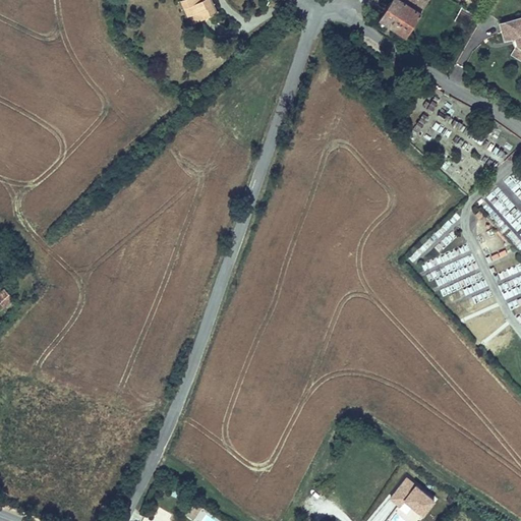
[(210,0),(211,2),(197,7),(203,23),(206,22),(208,31),(234,21),(228,4),(221,7),(221,0),(210,0)]
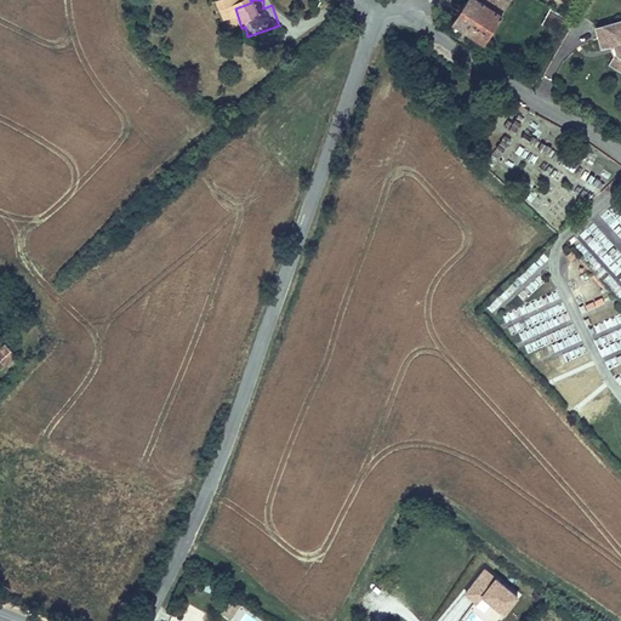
[(467,0),(455,22),(486,41),(511,0),(467,0)]
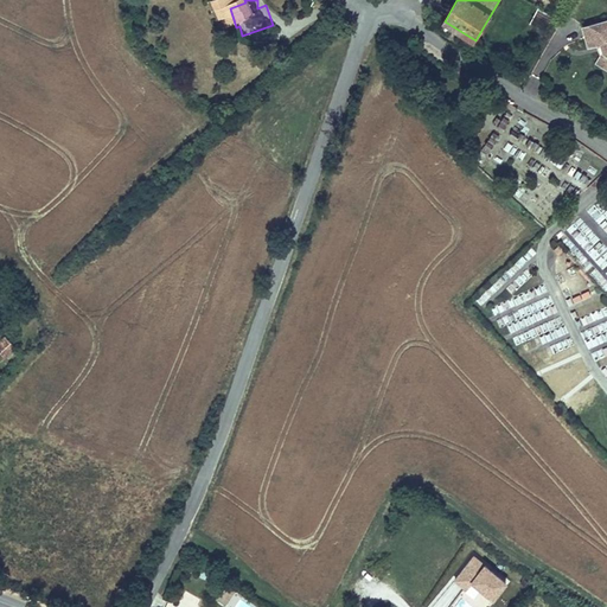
[(537,7),(530,20),(544,27),(551,14),(537,7)]
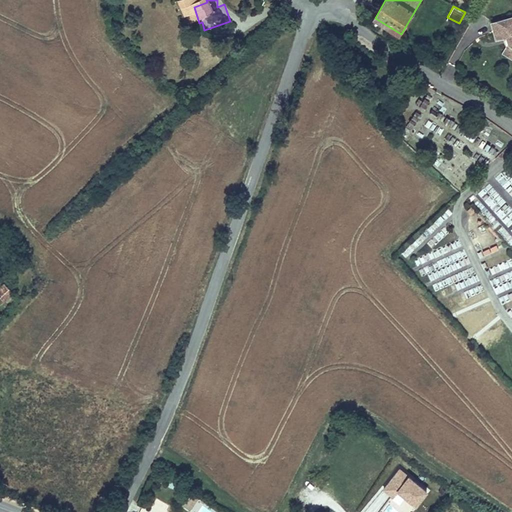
[(511,14),(491,21),(496,39),(504,37),(506,46),(502,52),(511,57),(511,14)]
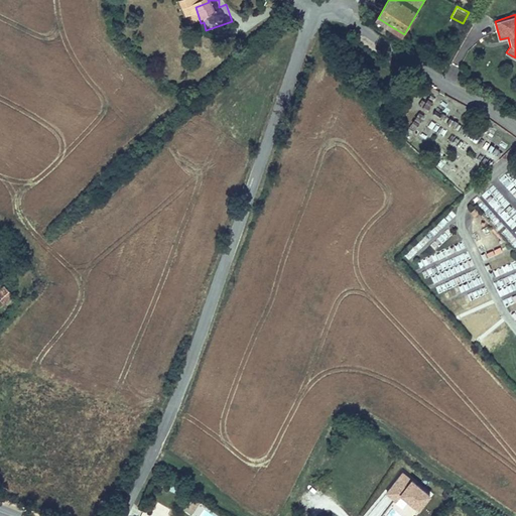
[(452,59),(444,55),(439,66),(445,70),(452,59)]
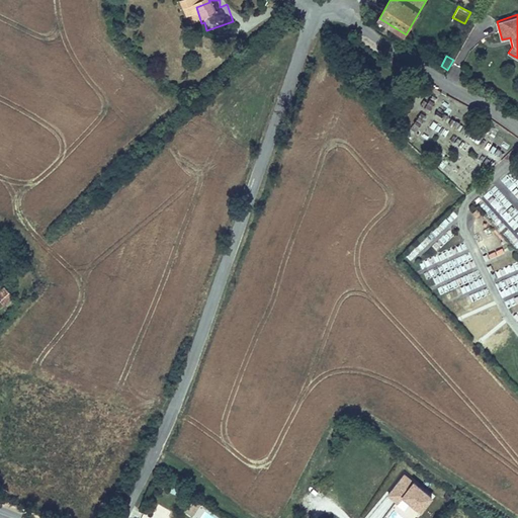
[(493,144),(488,151),(496,157),(501,151),(493,144)]
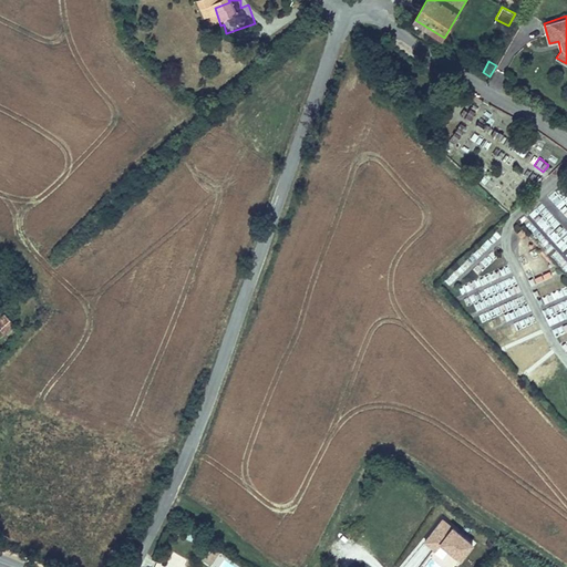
[(16,322),(8,315),(0,320),(0,327),(4,332),(16,322)]
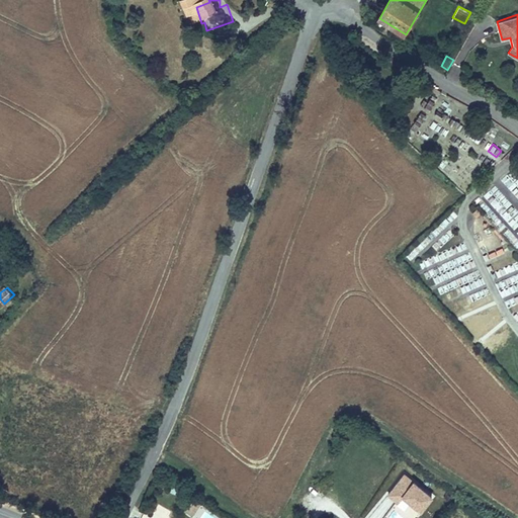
[(419,511),(432,496),(404,472),(385,494),(396,501),(400,496),(419,511)]
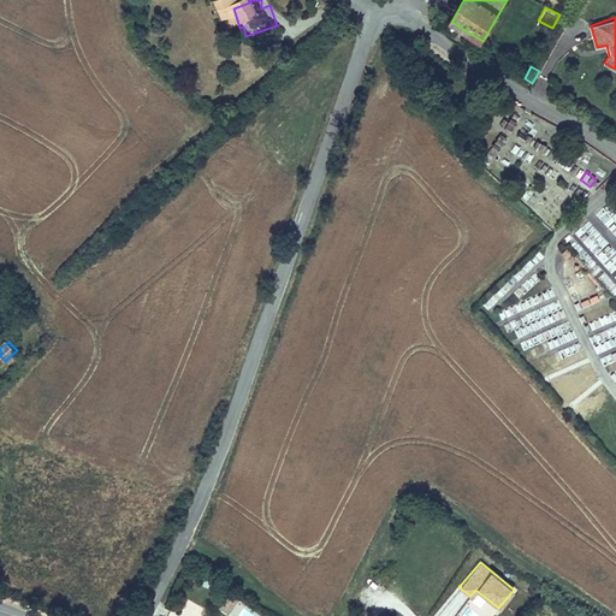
[(212,582),(205,578),(200,585),(208,590),(212,582)]
